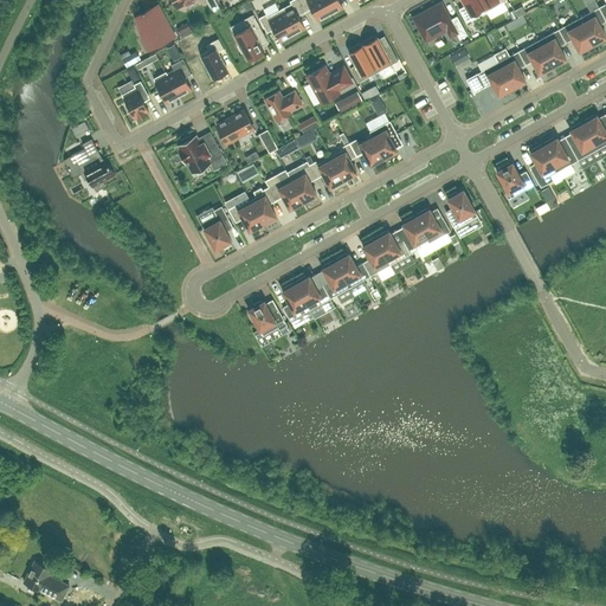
[(216,0),(206,0),(213,11),(220,7),(216,0)]
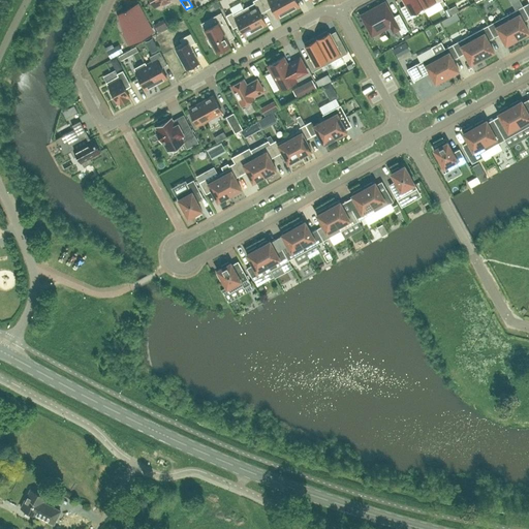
[(244,8),(255,30),(266,24),(260,12),(266,9),(260,0),(253,0),(254,2),(244,8)]
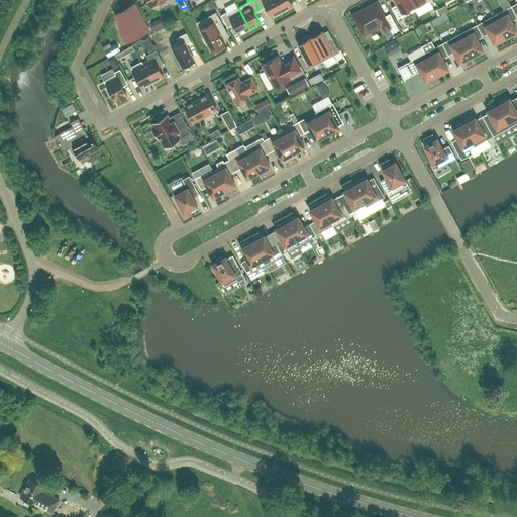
[(254,0),(260,9),(266,6),(272,17),(282,11),(275,0),(254,0)]
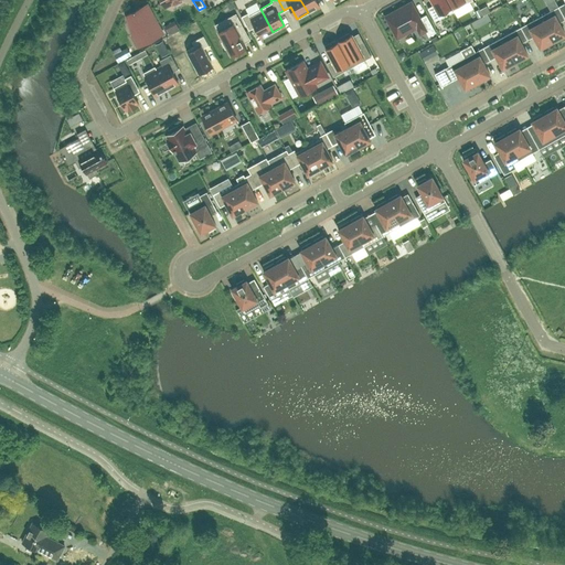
[(300,0),(308,12),(319,7),(316,0),(300,0)]
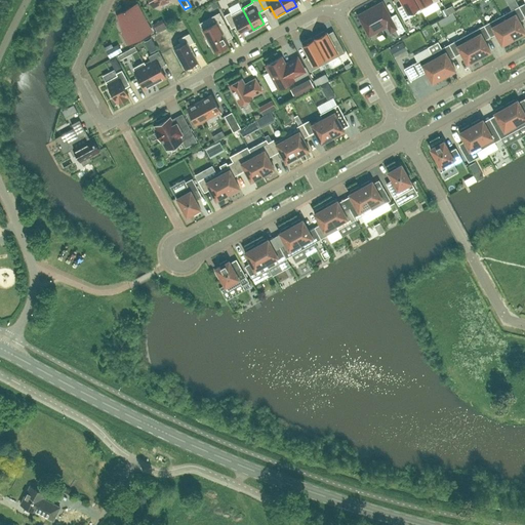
[(415,0),(400,0),(403,4),(397,7),(404,18),(409,15),(421,9),(419,6),(415,0)]
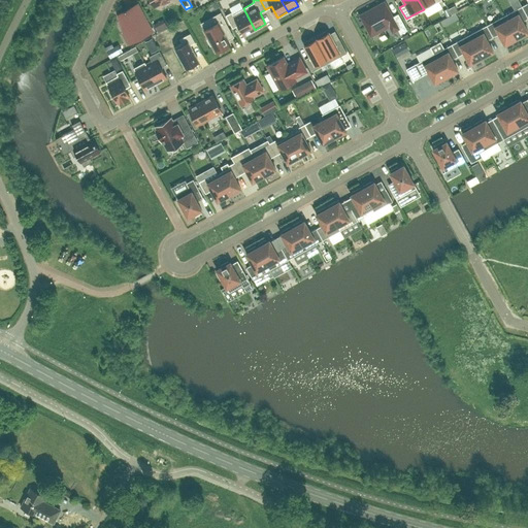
[(418,0),(422,6),(424,9),(435,3),(440,0),(418,0)]
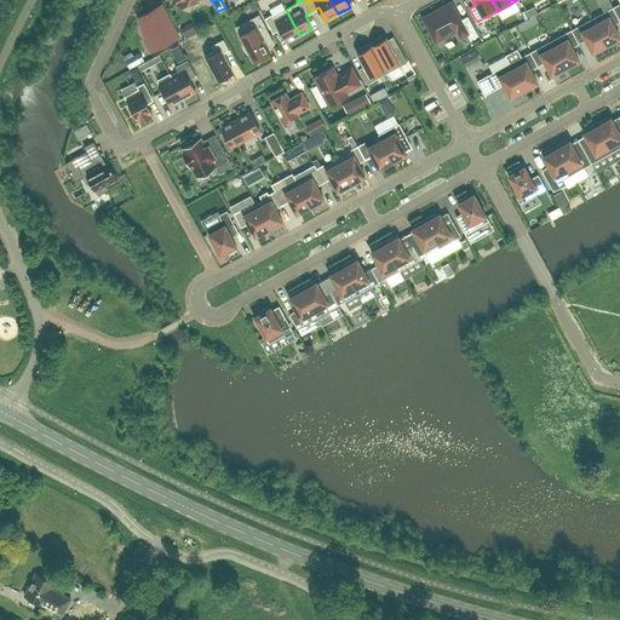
[(449,3),(423,17),(435,40),(457,29),(460,36),(466,33),(470,39),(477,34),(468,16),(459,19),(449,3)]
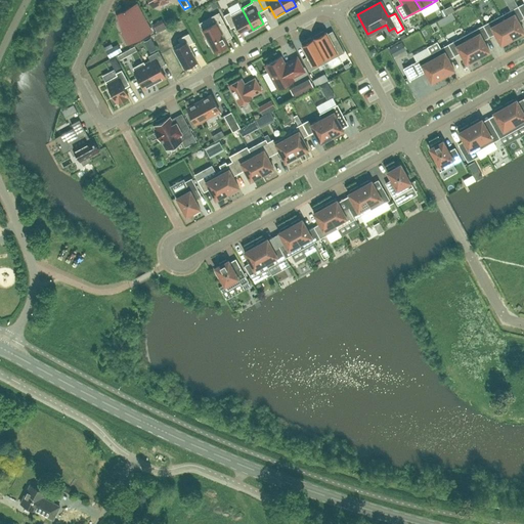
[(518,6),(500,15),(513,38),(514,37),(515,39),(523,34),(522,33),(523,32),(518,20),(523,17),(518,6)]
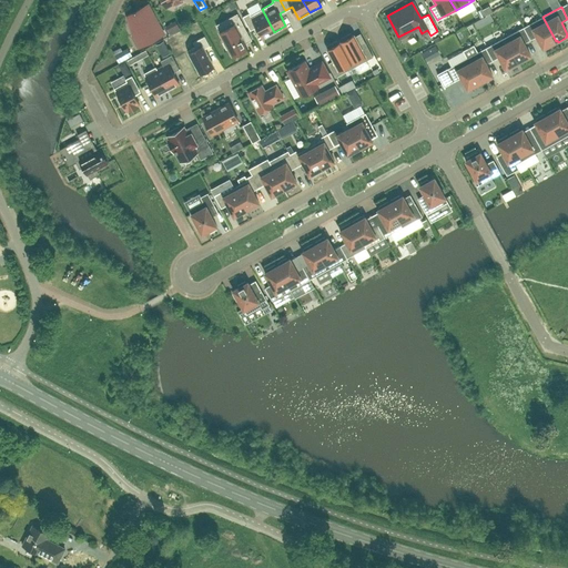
[(133,12),(128,16),(138,33),(133,36),(140,47),(164,33),(152,12),(144,16),(141,8),(135,10),(135,9),(133,11),(133,12)]
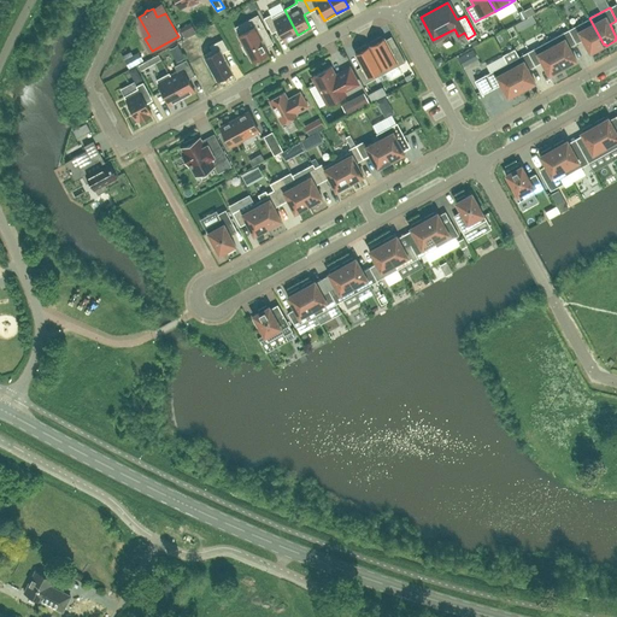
[(523,9),(517,12),(522,19),(527,17),(523,9)]
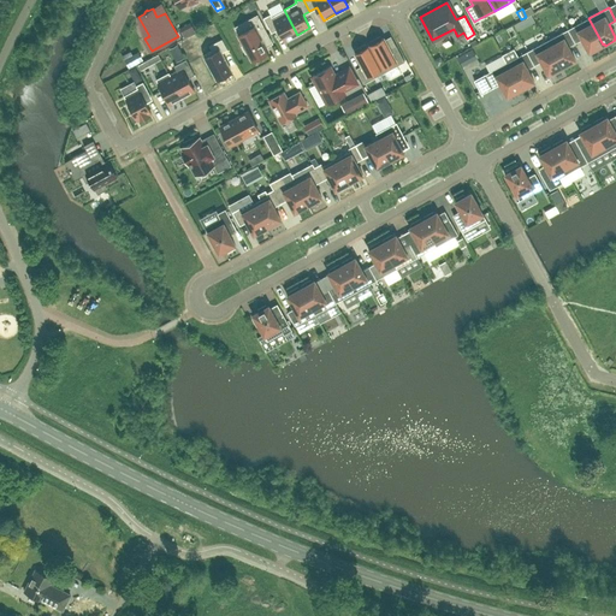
[(297,35),(284,10),(272,16),(270,13),(264,17),(271,33),(278,29),(285,41),(297,35)]
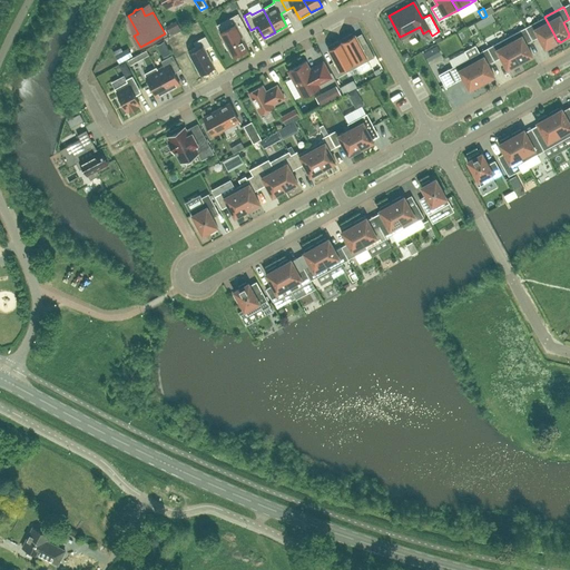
[(234,25),(220,31),(226,41),(224,42),(227,49),(229,48),(233,55),(247,47),(242,36),(248,31),(239,16),(232,20),(234,25)]
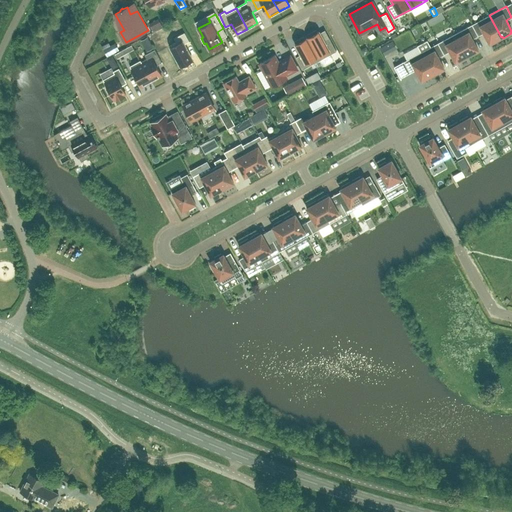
[(489,15),(472,24),(478,35),(483,32),(489,43),(491,42),(492,43),(500,39),(499,37),(501,37),(489,15)]
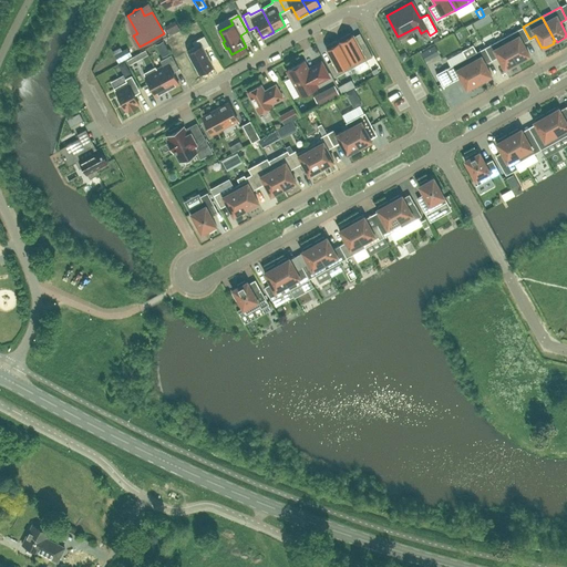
[(168,29),(172,35),(183,30),(178,23),(168,29)]
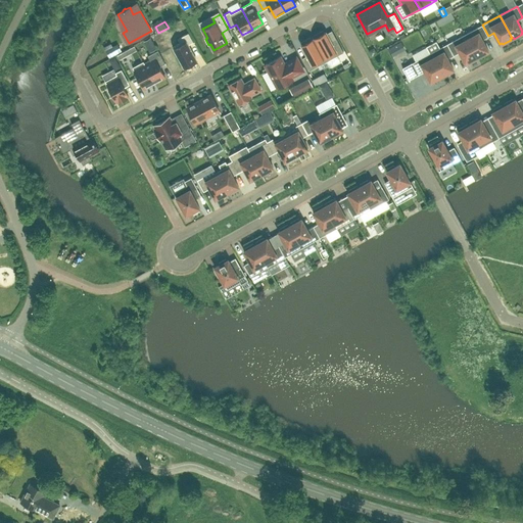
[(482,25),(465,34),(477,56),(478,56),(479,57),(487,53),(486,51),(488,50),(482,39),(488,36),(482,25)]
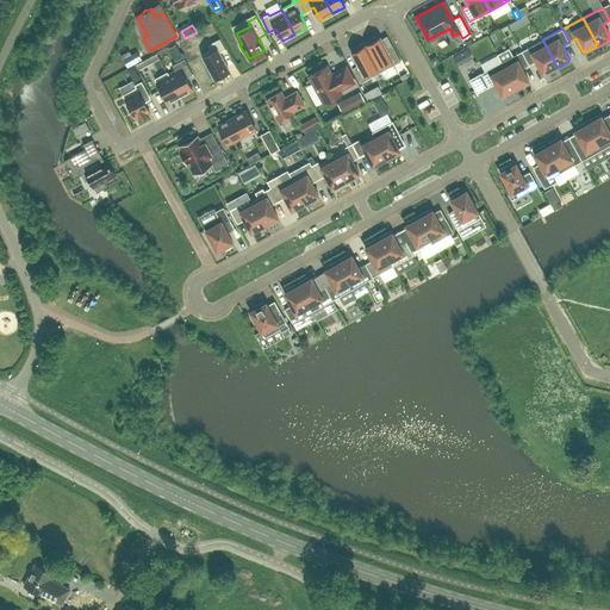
[(367,44),(366,44),(380,72),(400,61),(392,45),(386,49),(380,37),(378,38),(377,35),(366,41),(367,44)]
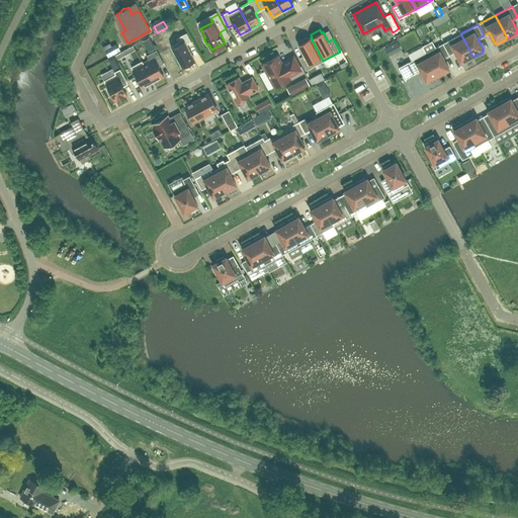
[(178,42),(171,46),(182,66),(194,60),(186,45),(191,41),(186,32),(176,38),(178,42)]
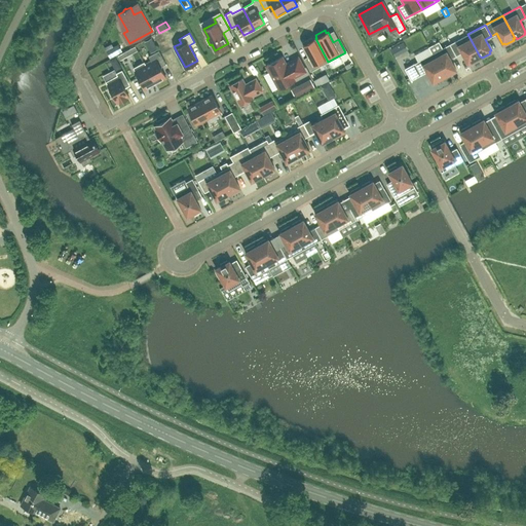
[(467,34),(449,44),(455,55),(461,52),(467,64),(470,62),(471,64),(479,60),(478,58),(480,57),(467,34)]
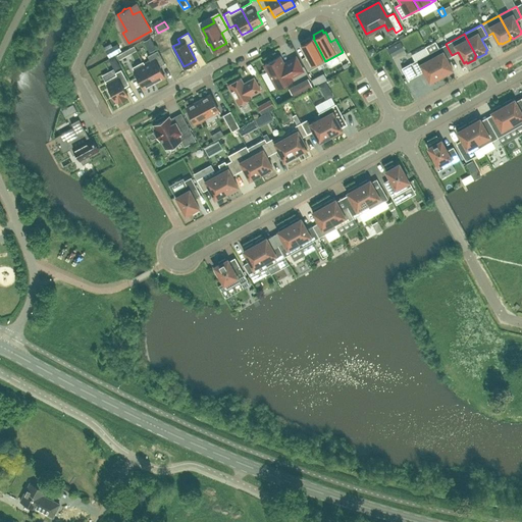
[(302,44),(301,45),(306,55),(302,58),(308,70),(325,61),(313,38),(311,39),(310,37),(301,42),(302,44)]
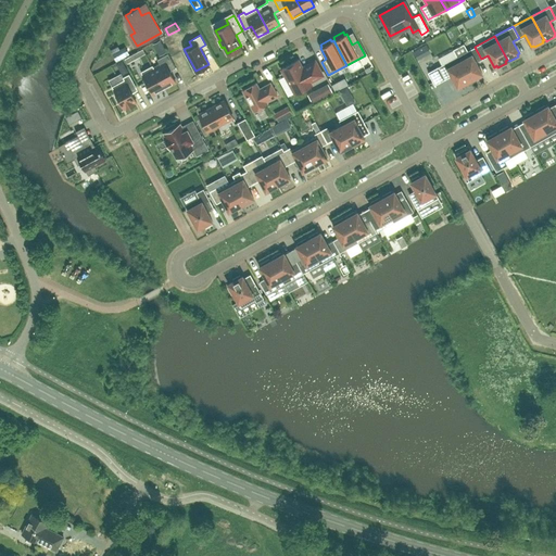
[(475,47),(457,57),(469,80),(471,79),(471,81),(480,76),(480,75),(482,74),(476,62),(481,59),(475,47)]
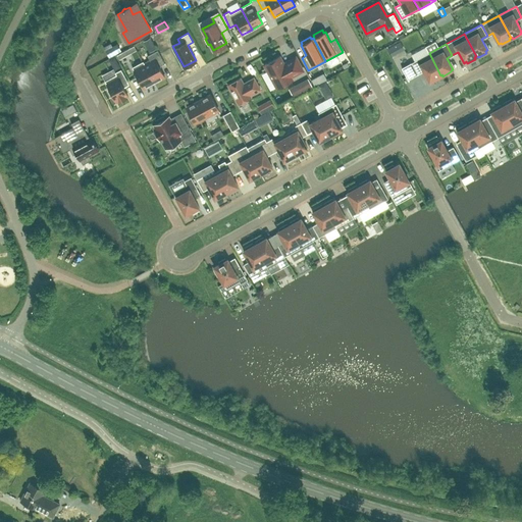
[(111,47),(106,50),(109,56),(114,53),(111,47)]
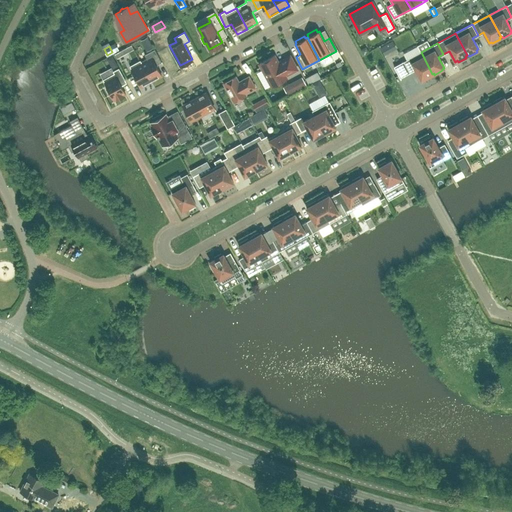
[(141,62),(152,81),(161,75),(156,64),(161,61),(155,49),(145,54),(147,59),(141,62)]
